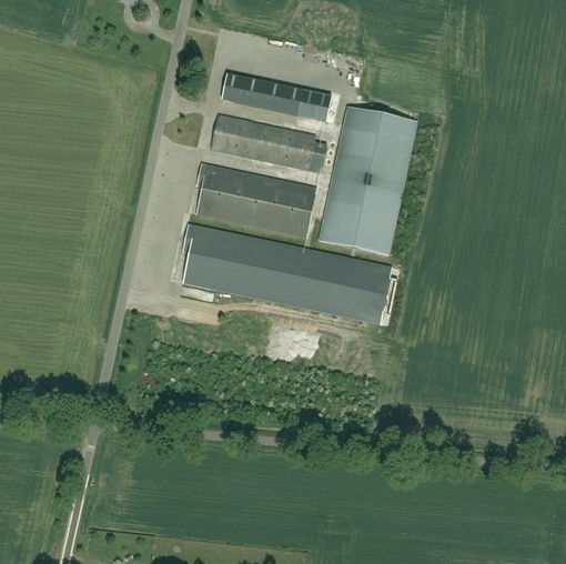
[(215,47),(249,53),(251,46),(248,46),(246,50),(242,49),(243,43),(218,39),(215,47)]
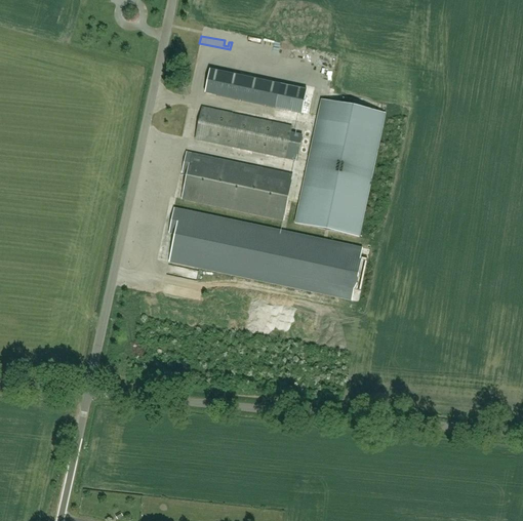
[(305,87),(208,67),(203,89),(300,110),(305,87)]
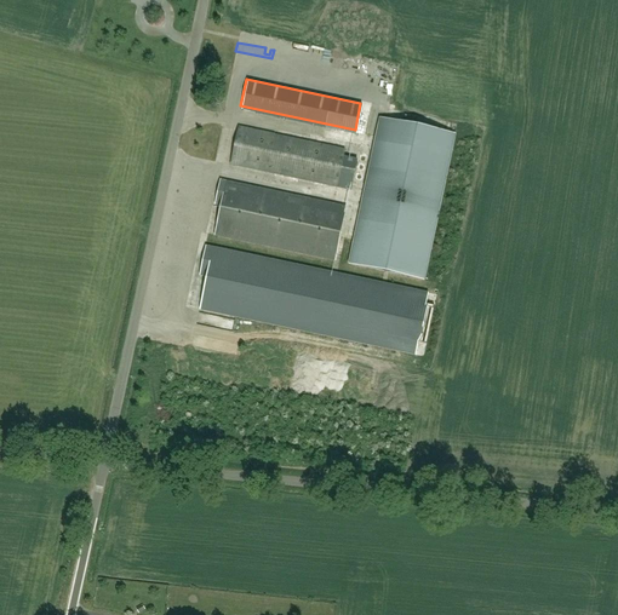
[(428,274),(452,127),(376,114),(352,260),(428,274)]
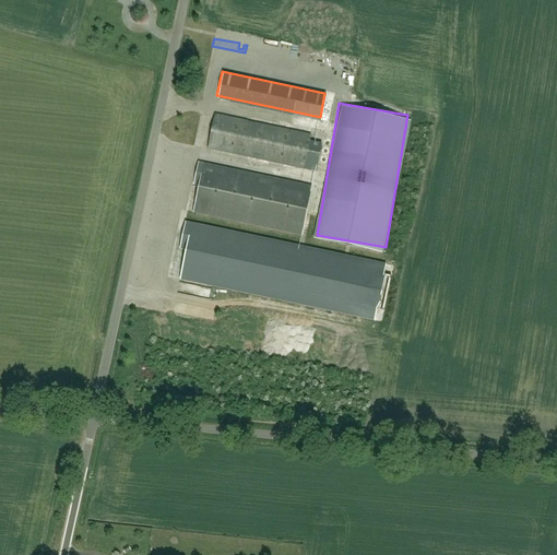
[(201,113),(196,142),(203,143),(209,115),(201,113)]
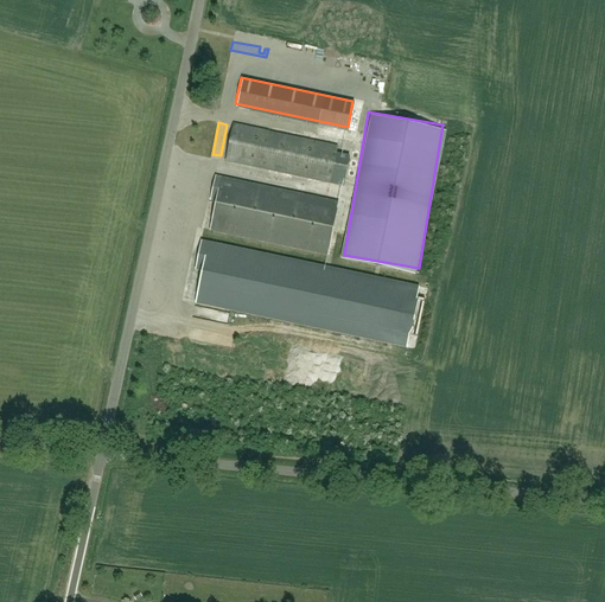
[(234,123),(227,158),(286,171),(287,178),(280,179),(305,185),(306,179),(322,183),(331,180),(338,181),(343,180),(348,164),(314,157),(310,138),(276,129),(261,134),(250,132),(248,140),(240,138),(239,133),(241,125),(234,123)]
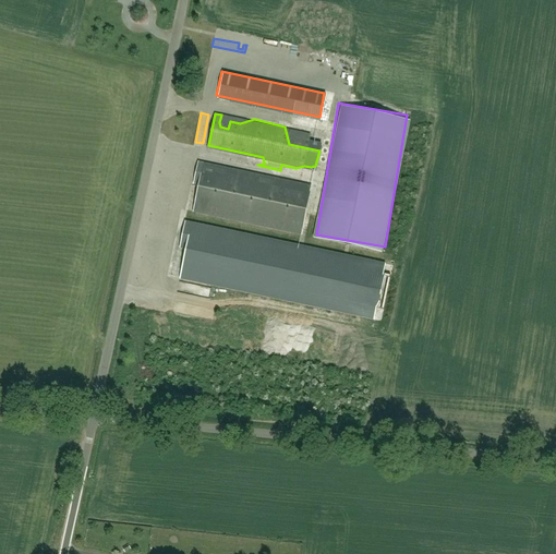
[(261,224),(301,231),(306,204),(300,203),(302,189),(309,191),(310,183),(277,178),(278,175),(202,160),(193,211),(261,223),(261,224)]
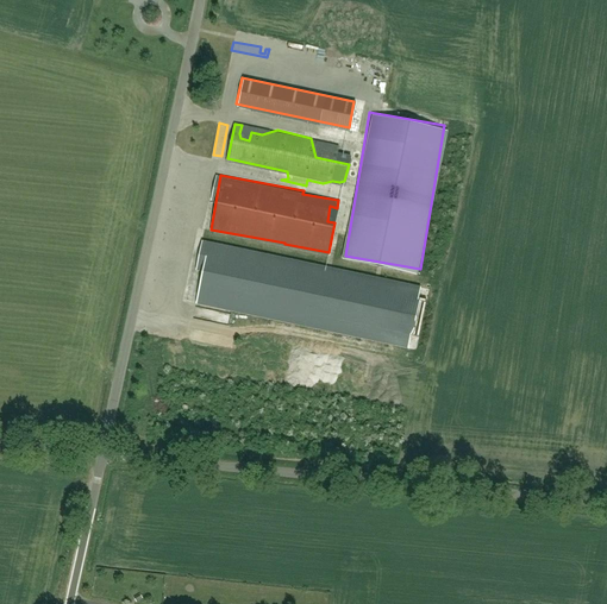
[(196,304),(420,344),(430,284),(421,283),(415,312),(262,284),(263,275),(271,277),(274,266),(273,266),(275,255),(202,241),(198,268),(202,268),(196,304)]
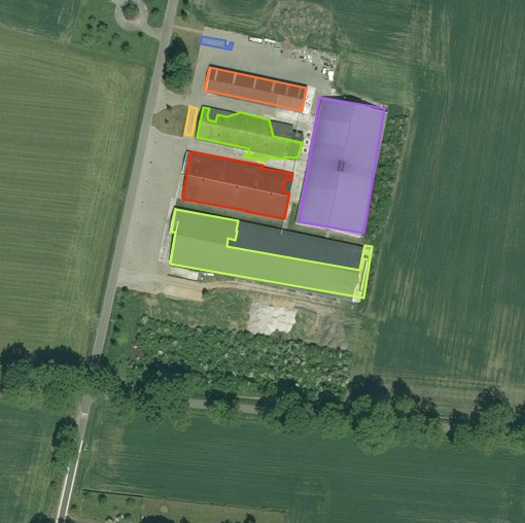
[(338,264),(349,266),(353,246),(346,245),(345,250),(340,249),(341,242),(271,230),(271,231),(266,230),(263,246),(303,253),(302,259),(338,267),(338,264)]
